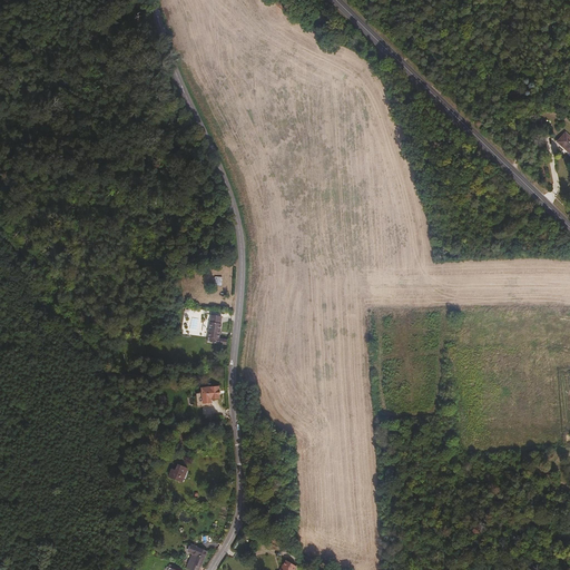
[(569,135),(560,145),(567,151),(569,149),(569,150),(569,135)]
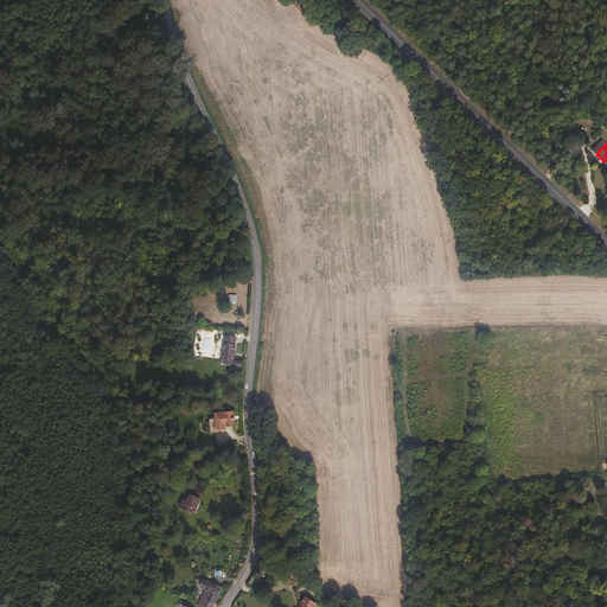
[(234,360),(235,345),(236,337),(225,334),(222,359),(225,359),(224,364),(241,366),(242,362),(234,360)]
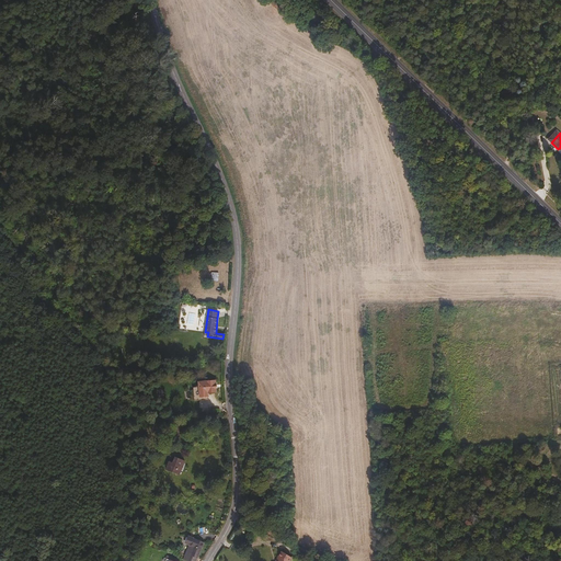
[(217,391),(216,381),(207,382),(208,392),(217,391)]
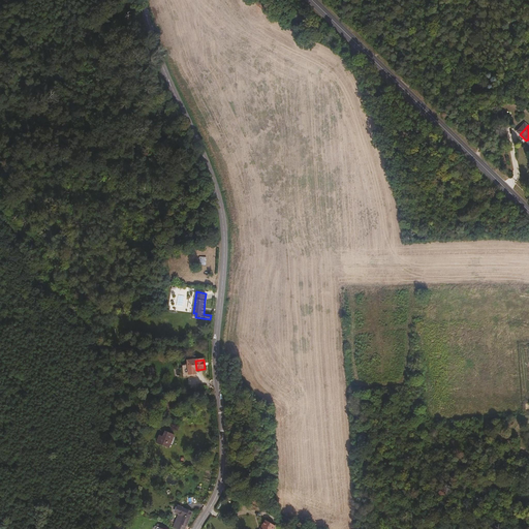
[(196,370),(195,361),(188,362),(189,374),(196,373),(196,370)]
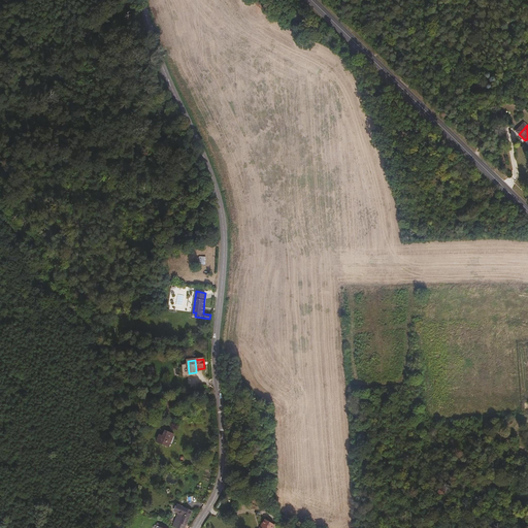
[(169,447),(174,434),(165,430),(163,436),(160,434),(157,441),(169,447)]
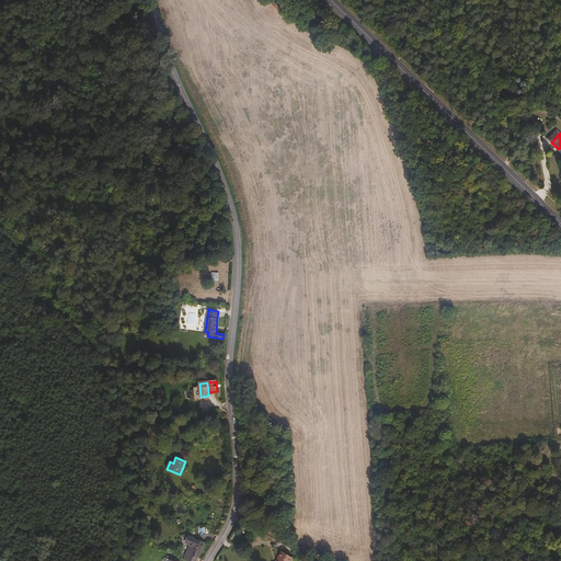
[(197,558),(204,542),(189,536),(185,544),(189,545),(183,559),(187,560),(194,560),(196,558),(197,558)]
